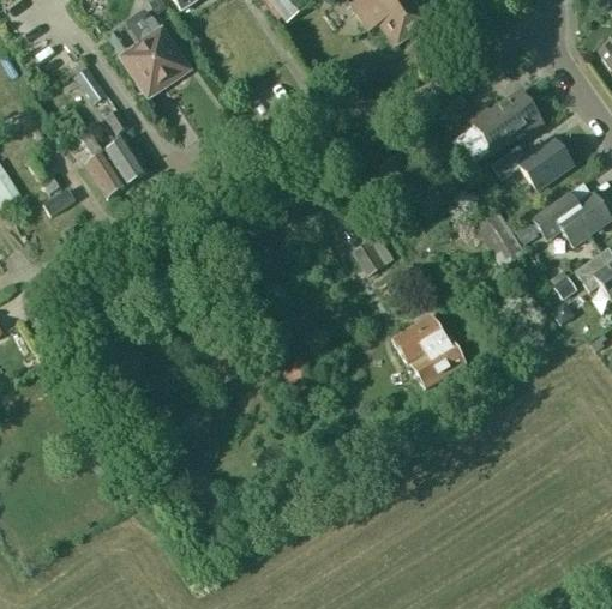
[(175,0),(183,10),(196,0),(175,0)]
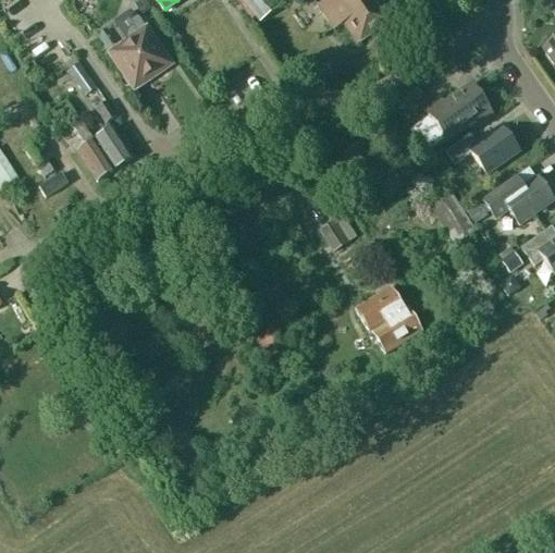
[(247,0),(261,19),(282,3),(279,0),(247,0)]
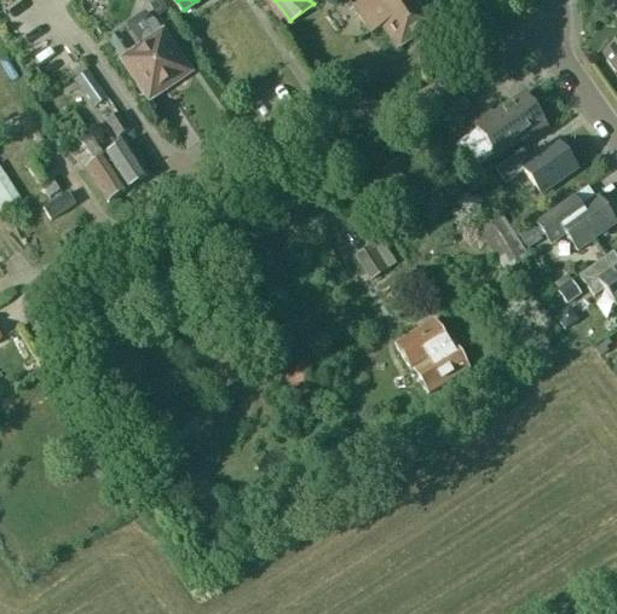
[(398,46),(439,18),(426,0),(351,0),(373,30),(384,23),(398,46)]
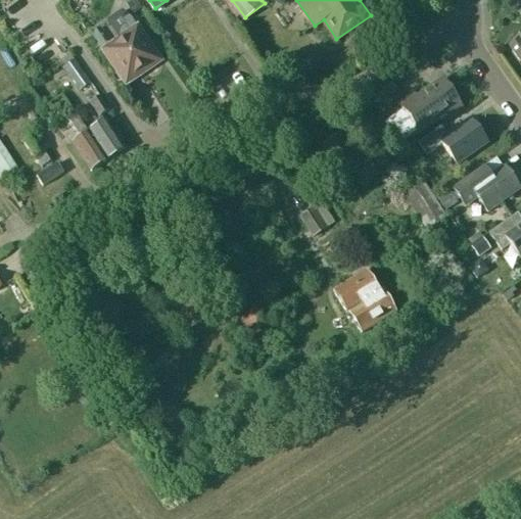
[(414,16),(403,0),(400,0),(382,12),(394,30),(414,16)]
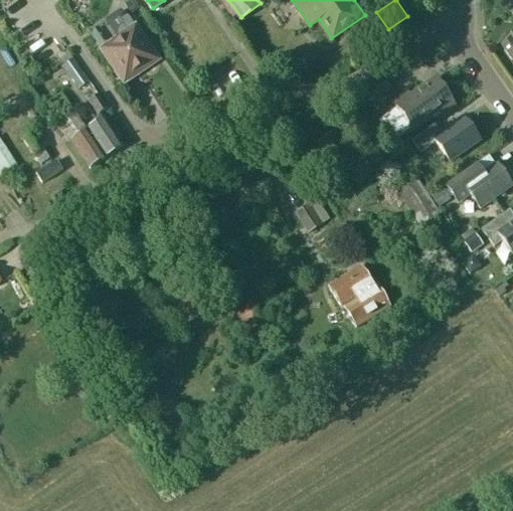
[(159,57),(136,24),(103,46),(126,79),(159,57)]
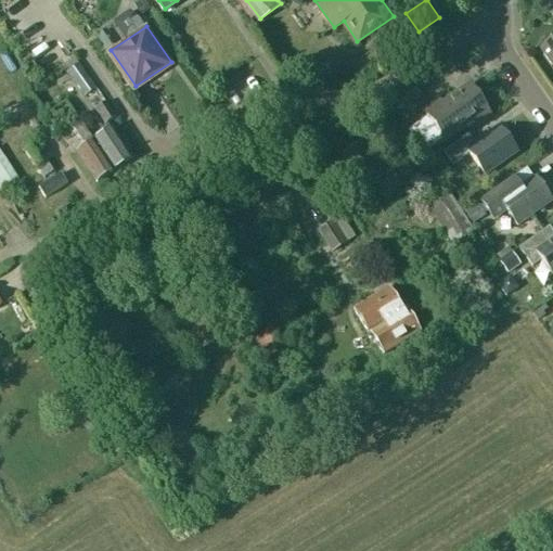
[(552,40),(541,49),(552,65),(552,40)]
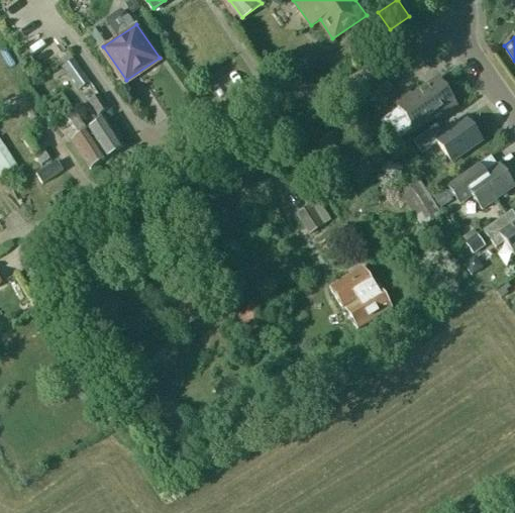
[(90,79),(70,50),(60,58),(64,63),(64,64),(80,87),(90,79)]
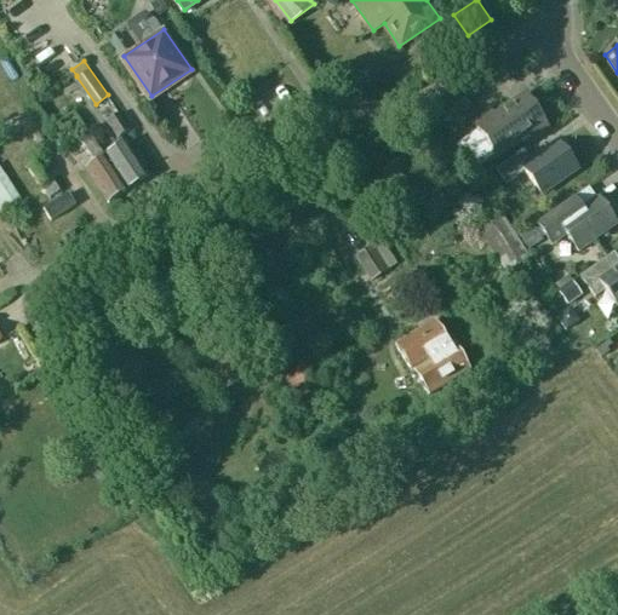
[(474,119),(480,127),(458,142),(475,167),(497,151),(498,153),(522,136),(527,142),(550,125),(527,91),(497,113),(492,107),(474,119)]
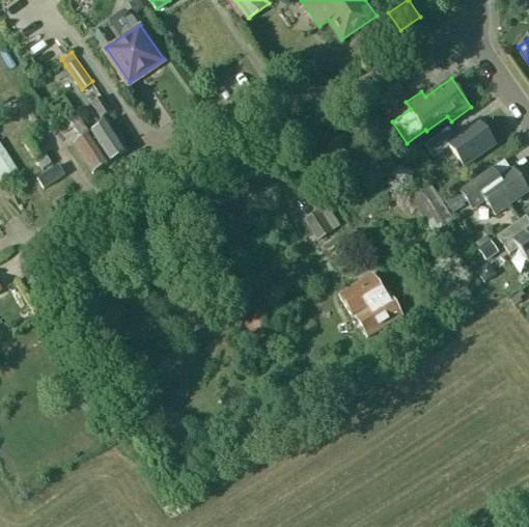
[(102,115),(111,109),(103,94),(92,102),(102,115)]
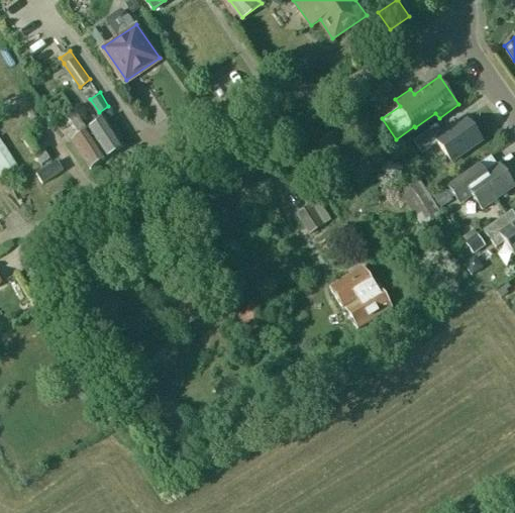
[(107,156),(89,127),(88,127),(77,111),(69,116),(81,132),(73,138),(91,166),(107,156)]
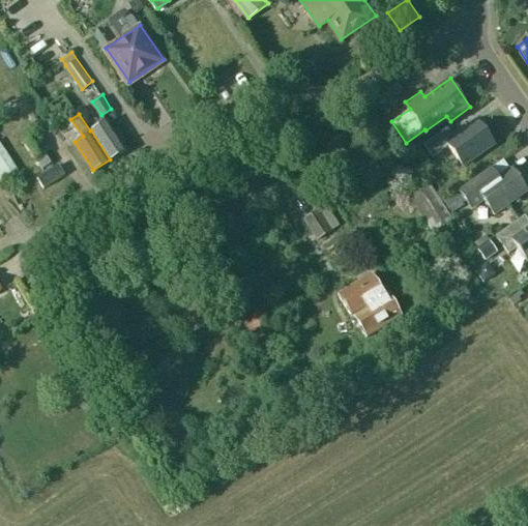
[(379,140),(388,134),(374,114),(364,121),(379,140)]
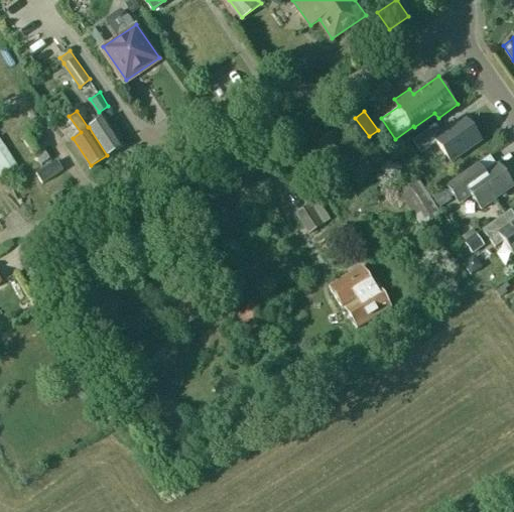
[(105,116),(89,127),(107,155),(124,144),(105,116)]
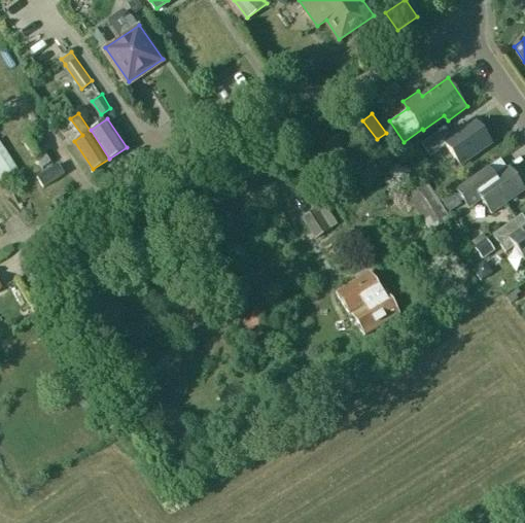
[(460,163),(492,140),(478,119),(454,136),(446,125),(422,141),(430,153),(447,142),(460,163)]
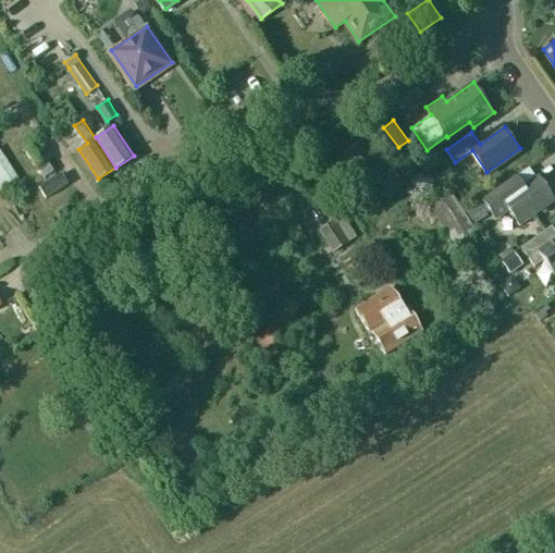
[(37,164),(47,158),(37,144),(34,146),(32,142),(26,145),(28,149),(27,150),(37,164)]
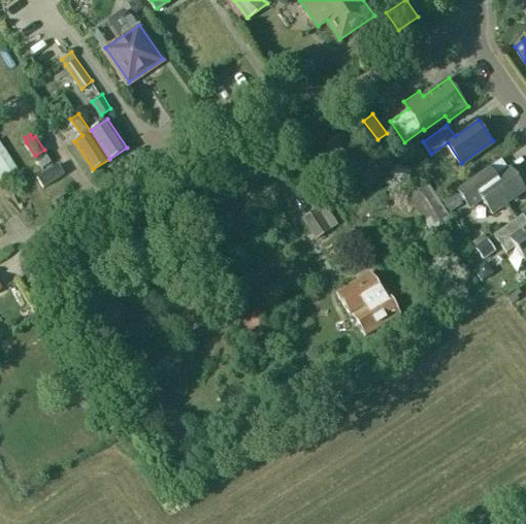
[(348,173),(368,160),(360,150),(356,153),(342,135),(328,145),(336,158),(325,165),(343,192),(349,199),(360,192),(355,185),(348,173)]
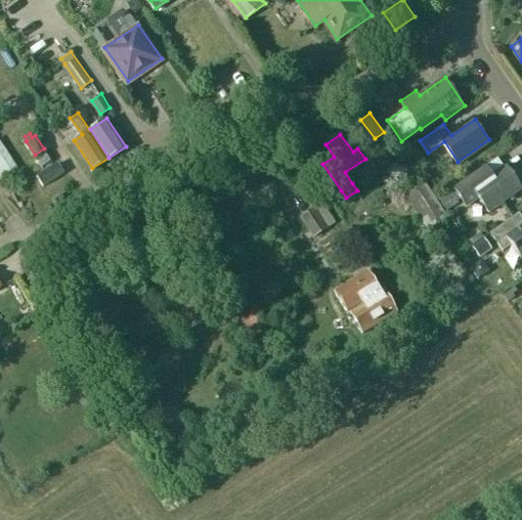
[(17,163),(0,137),(0,171),(2,174),(17,163)]
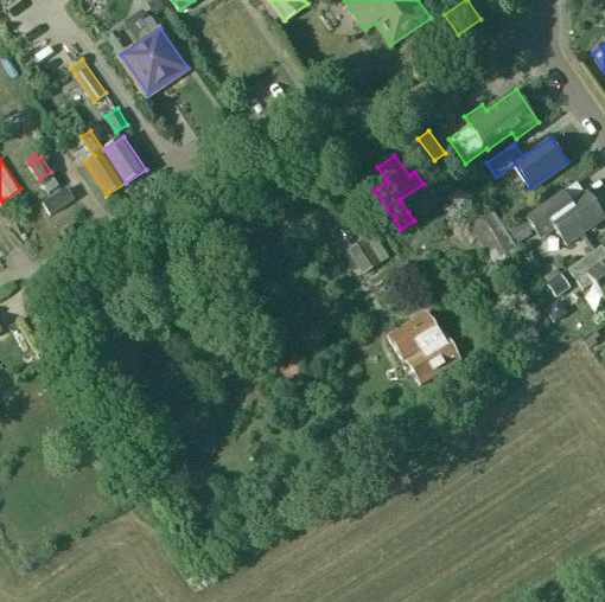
[(496,184),(484,167),(476,173),(488,190),(496,184)]
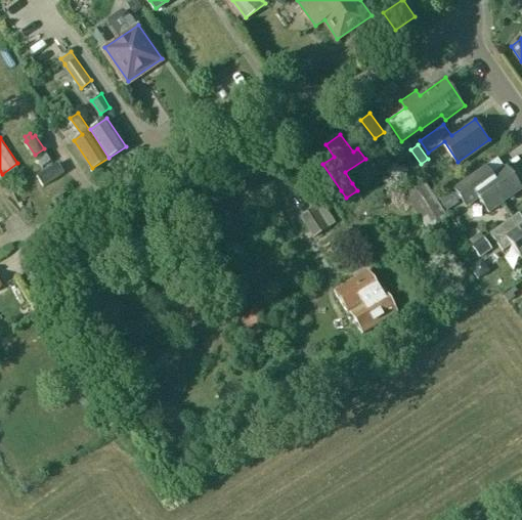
[(45,148),(35,155),(41,164),(51,158),(45,148)]
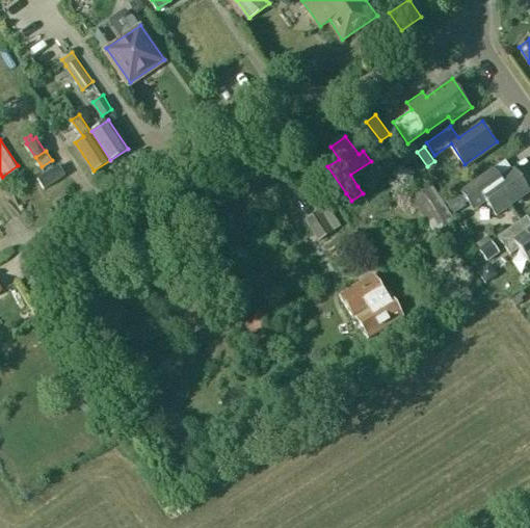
[(494,211),(528,187),(512,164),(499,175),(492,164),(462,185),(475,203),(484,196),(494,211)]
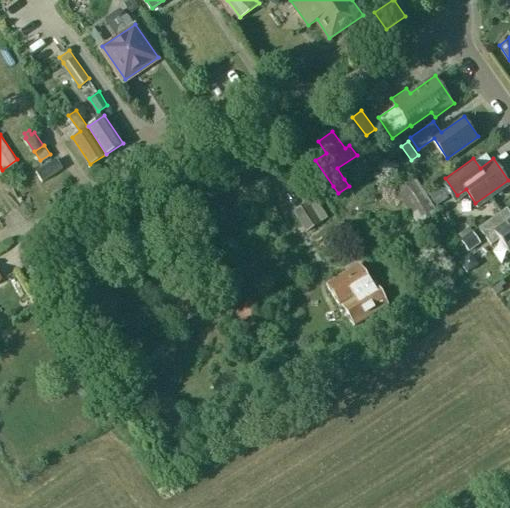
[(439,210),(412,170),(392,182),(419,223),(439,210)]
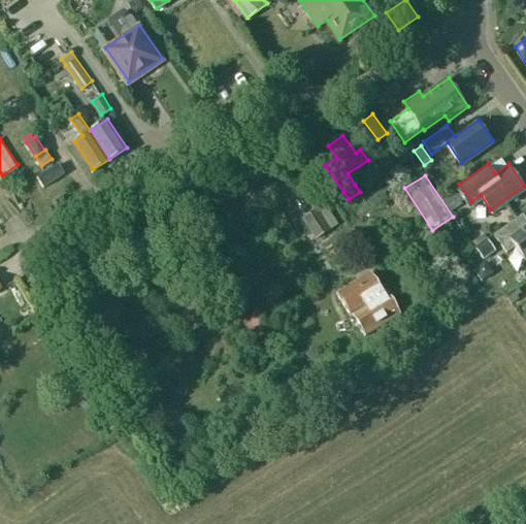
[(463,201),(455,190),(444,198),(451,209),(463,201)]
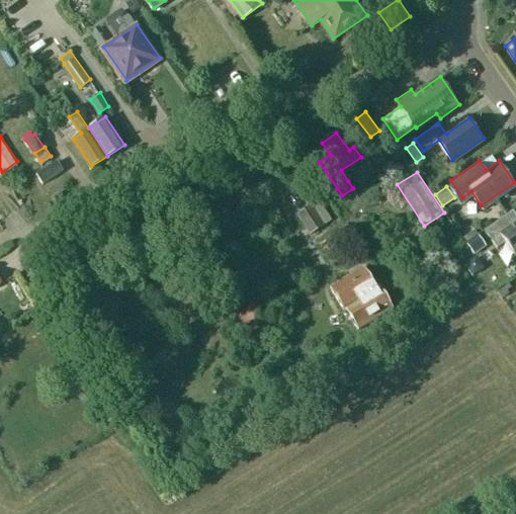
[(321,199),(314,204),(312,202),(297,211),(312,232),(317,238),(329,230),(325,223),(333,218),(321,199)]
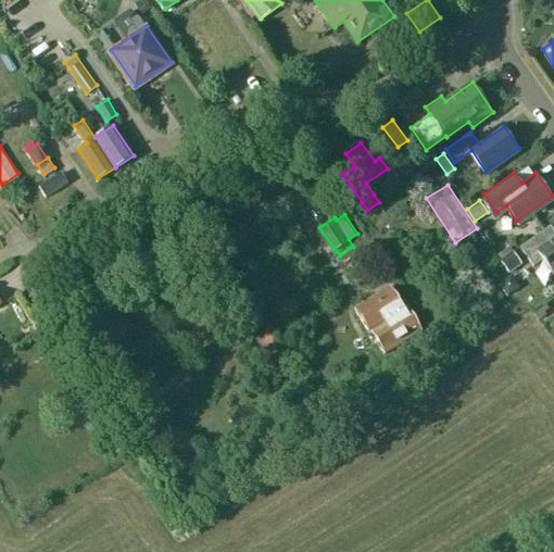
[(553,226),(551,223),(520,245),(533,264),(543,258),(553,272),(553,226)]
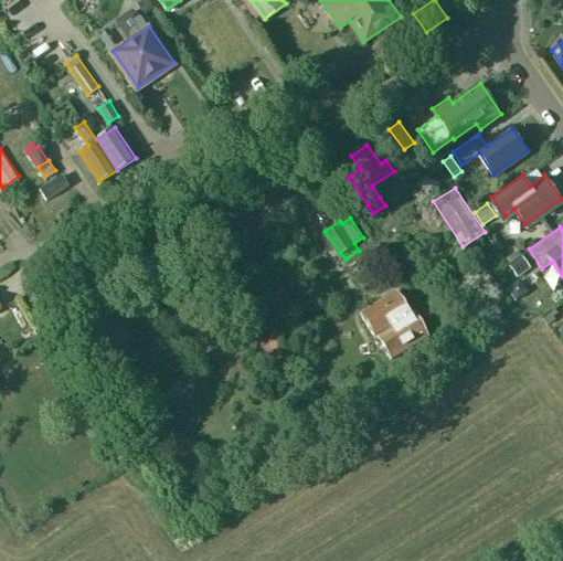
[(378,258),(372,247),(348,261),(354,272),(378,258)]
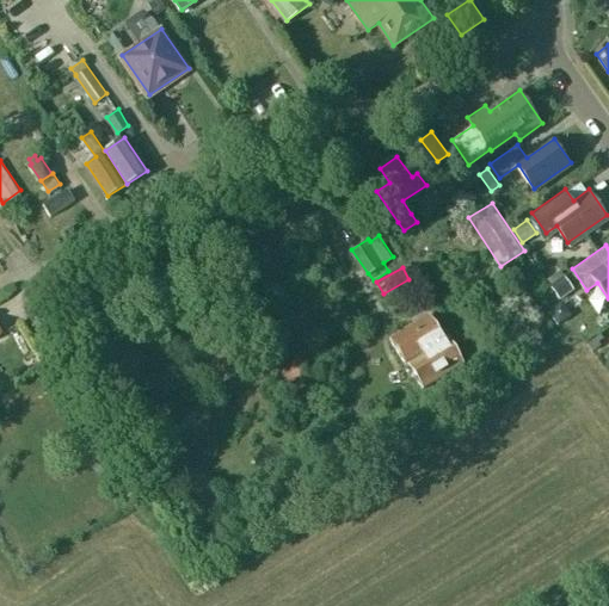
[(574,286),(561,269),(548,279),(561,297),(574,286)]
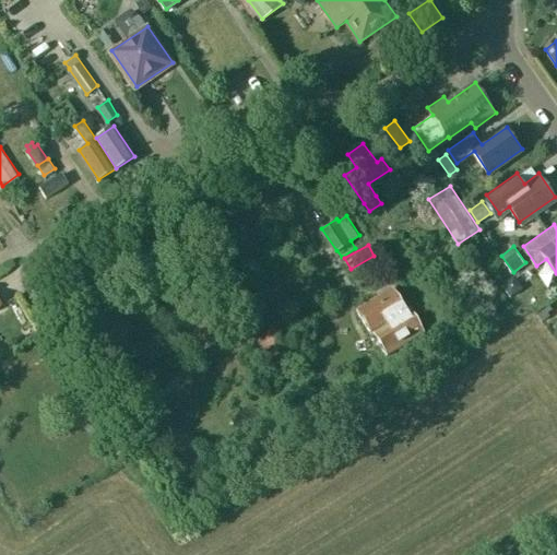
[(426,330),(418,318),(411,306),(407,308),(393,285),(357,308),(372,332),(374,331),(388,353),(426,330)]
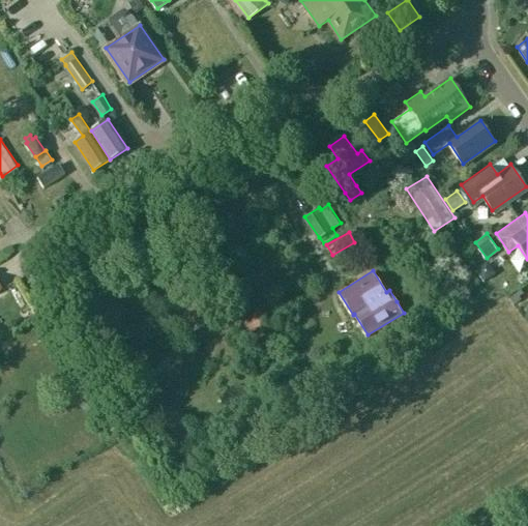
[(524,291),(521,287),(510,295),(515,301),(521,296),(520,294),(524,291)]
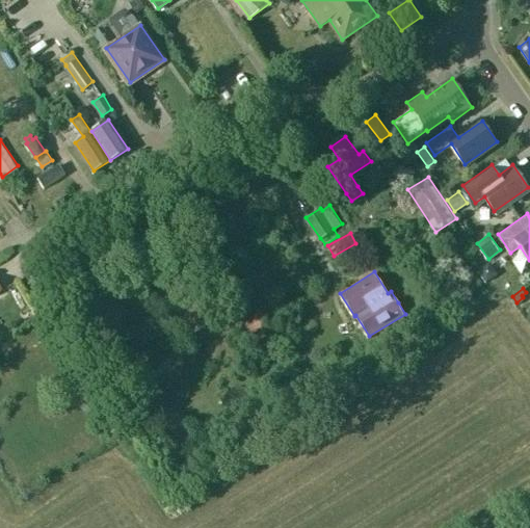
[(264,325),(256,311),(243,318),(250,332),(264,325)]
